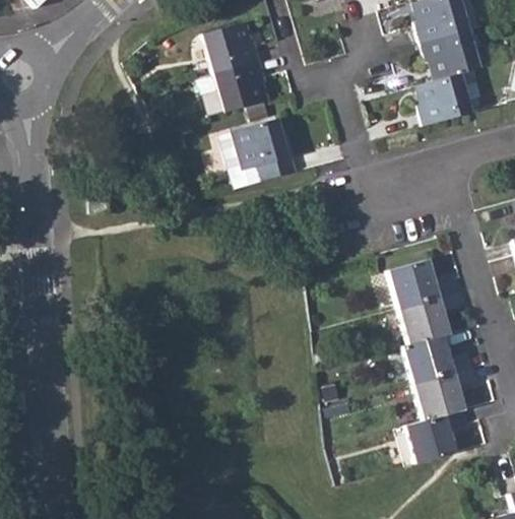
[(31,0),(40,8),(49,0),(31,0)]
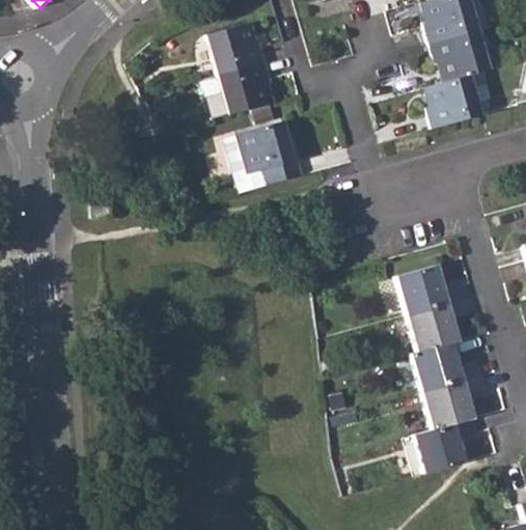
[(431,0),(423,2),(428,20),(424,22),(430,43),(479,29),(471,0),(431,0)]
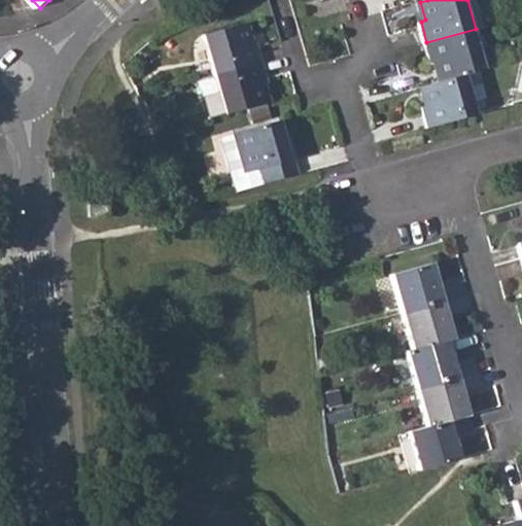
[(208,34),(219,74),(266,61),(259,38),(255,40),(250,23),(208,34)]
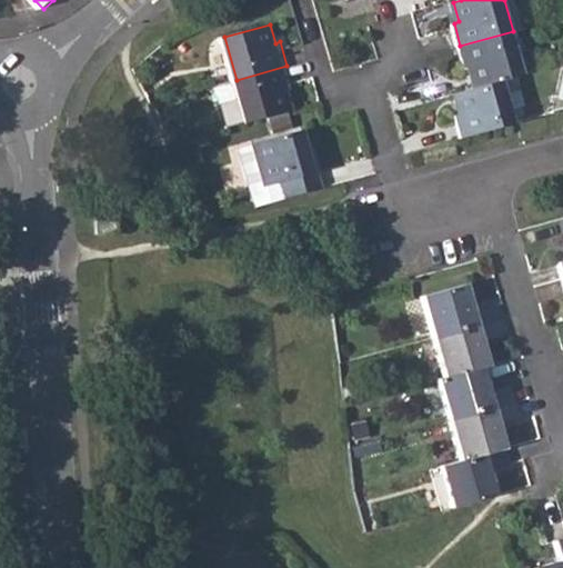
[(513,31),(460,46),(466,68),(471,67),(476,88),(502,80),(524,75),(513,31)]
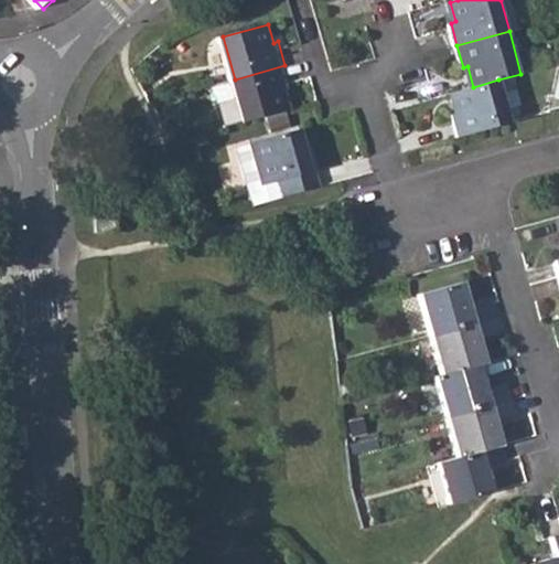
[(285,65),(235,80),(246,123),(292,109),(287,89),(291,87),(285,65)]
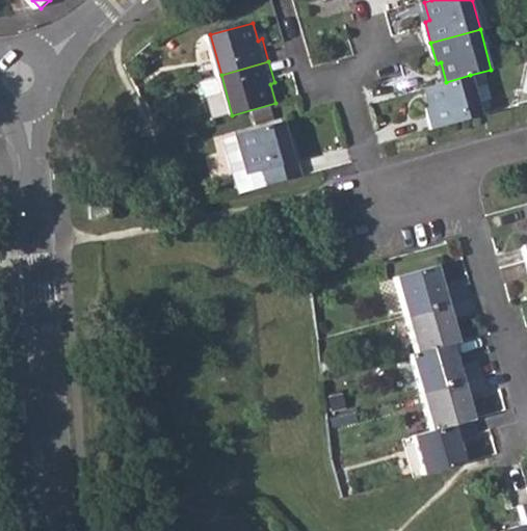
[(446,82),(427,87),(431,105),(428,106),(433,129),(481,114),(470,75),(446,82)]
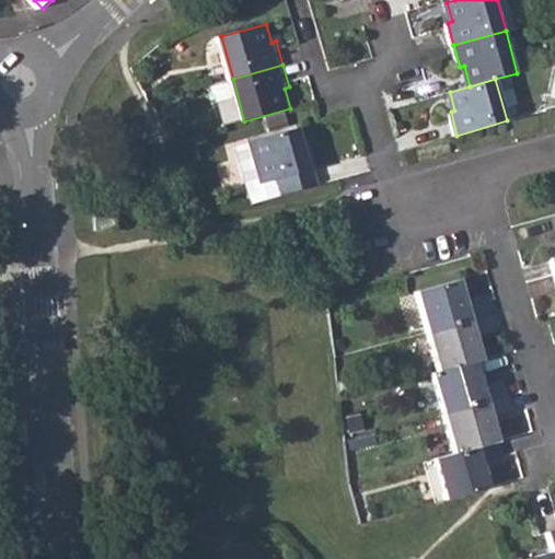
[(518,86),(506,89),(510,115),(522,114),(518,86)]
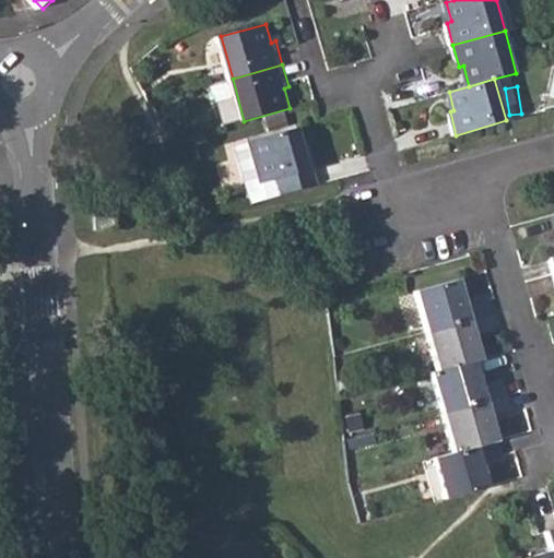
[(254,203),(283,194),(321,183),(310,144),(304,145),(298,128),(254,140),(238,144),(254,203)]
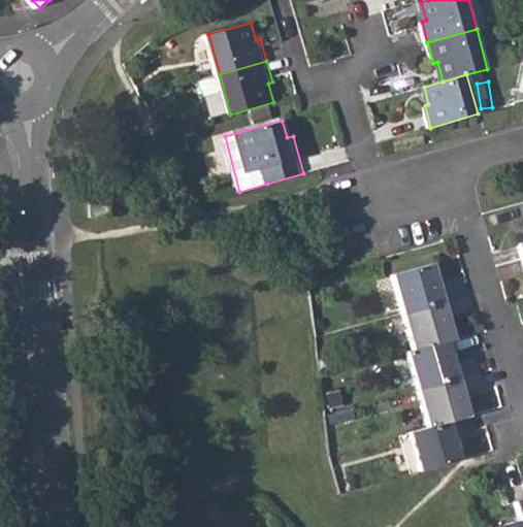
[(68,153),(69,171),(77,171),(76,153),(68,153)]
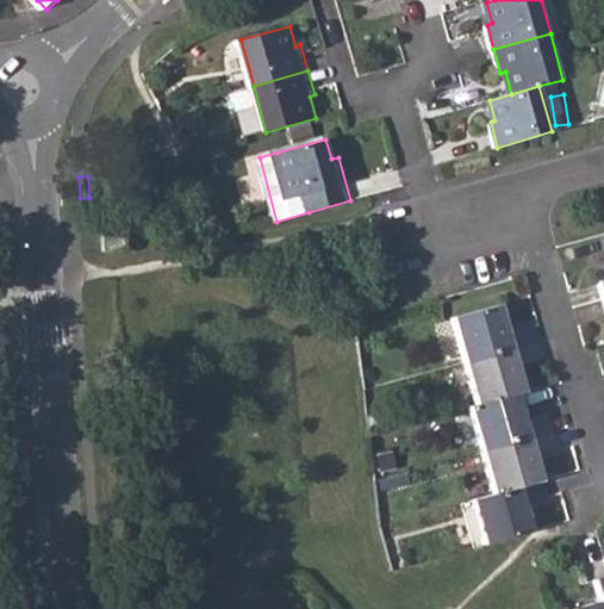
[(504,304),(458,318),(471,361),(539,342),(534,325),(512,331),(504,304)]
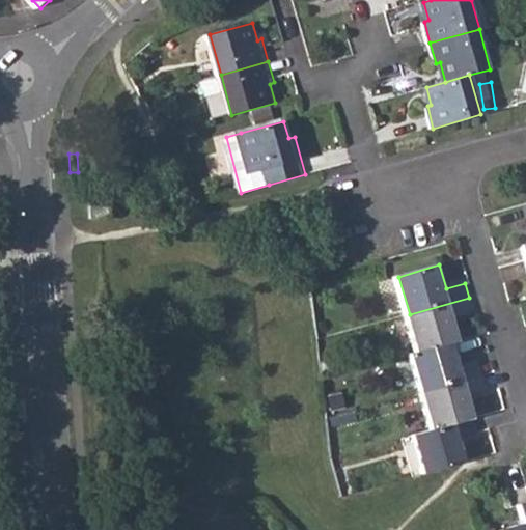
[(469,298),(410,314),(419,353),(454,342),(461,341),(454,317),(473,311),(469,298)]
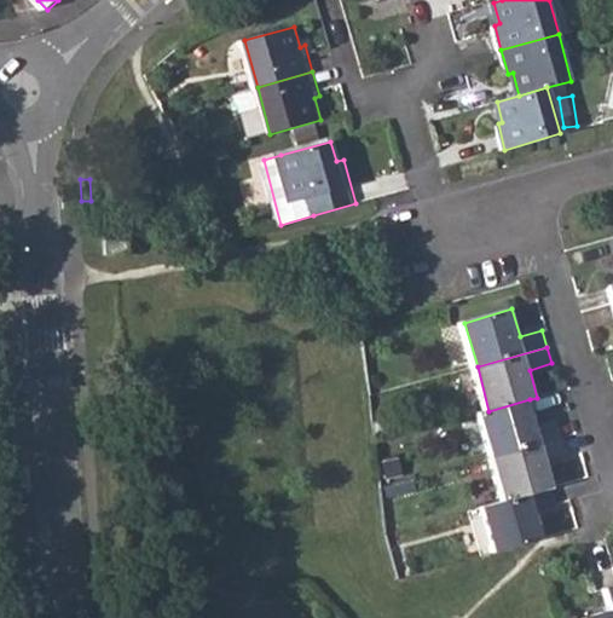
[(489,411),(481,414),(492,456),(562,437),(557,421),(537,427),(530,399),(489,411)]
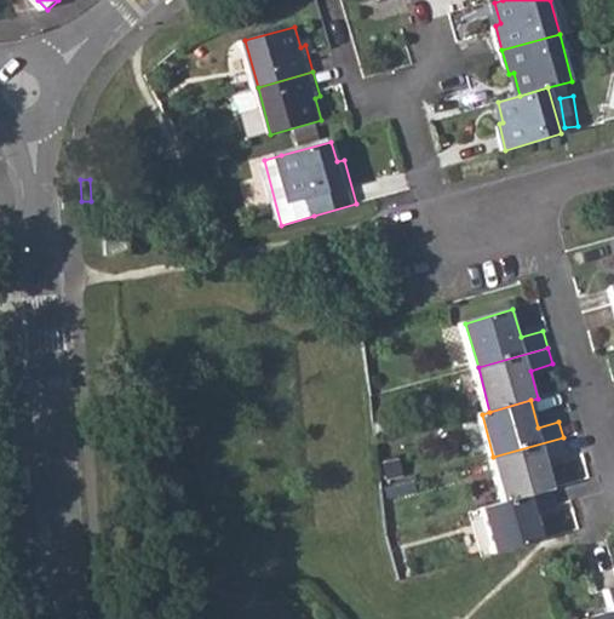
[(563,437),(493,457),(506,502),(555,487),(547,462),(569,454),(563,437)]
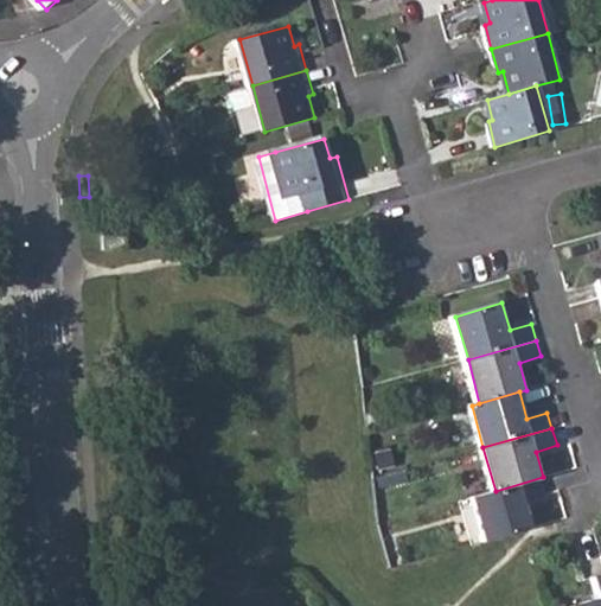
[(34,479),(33,458),(24,458),(25,479),(34,479)]
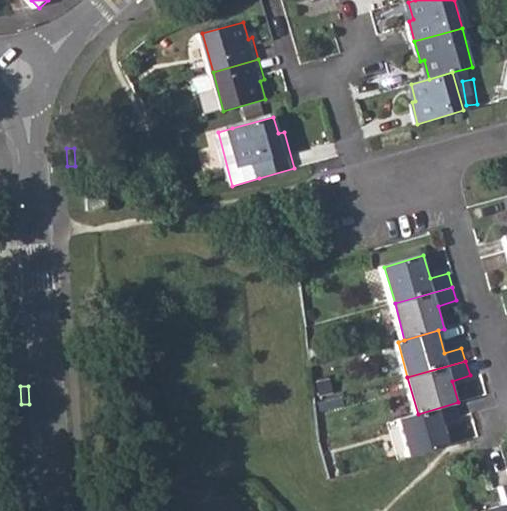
[(418,414),(401,419),(411,456),(451,444),(445,422),(463,417),(458,402),(418,414)]
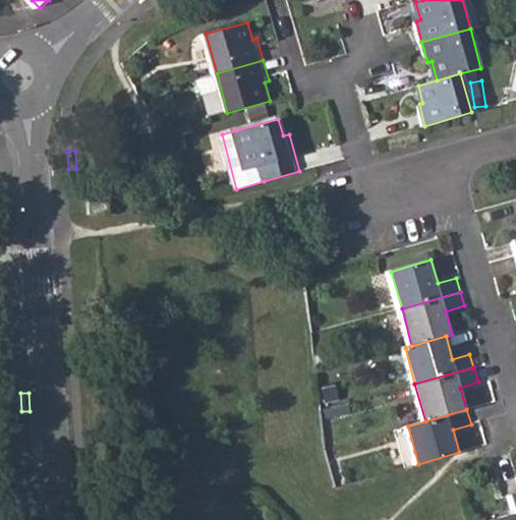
[(515,514),(493,519),(515,519),(515,493),(510,496),(515,514)]
